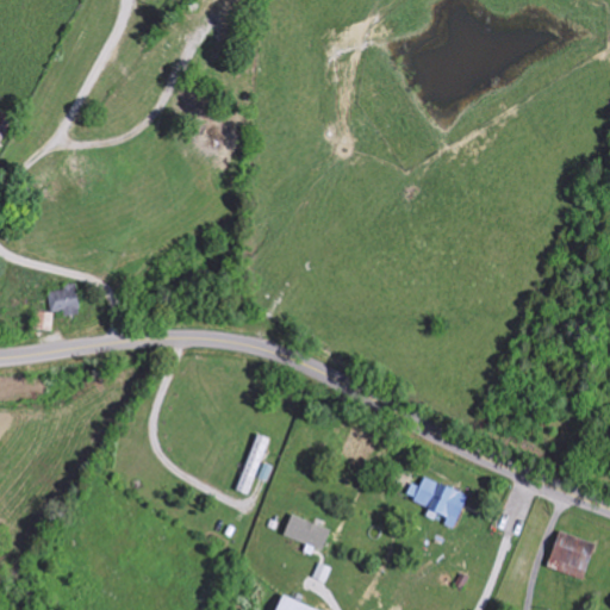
[(229,131),(206,126),(203,144),(225,149),(229,131)]
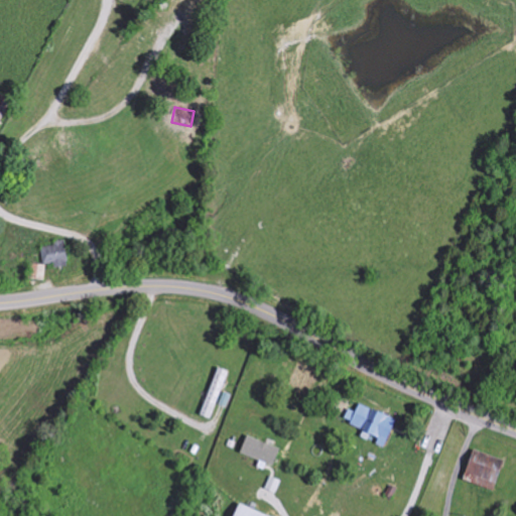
[(53,242),(53,246),(42,247),(43,267),(68,265),(66,241),(53,242)]
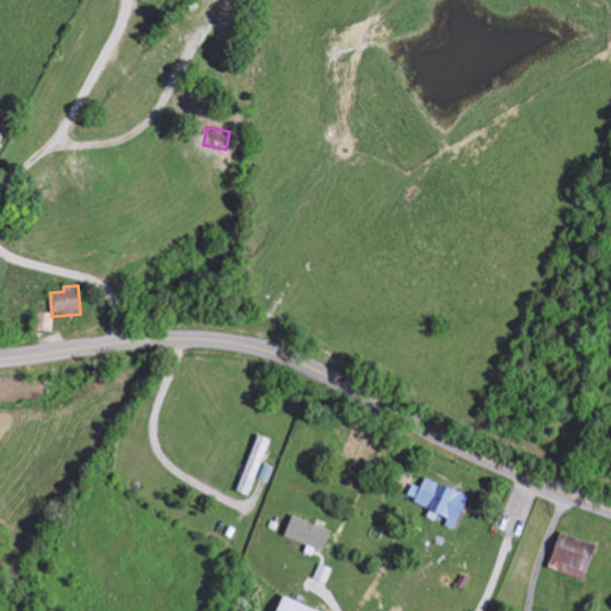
[(55,332),(56,314),(38,313),(37,331),(55,332)]
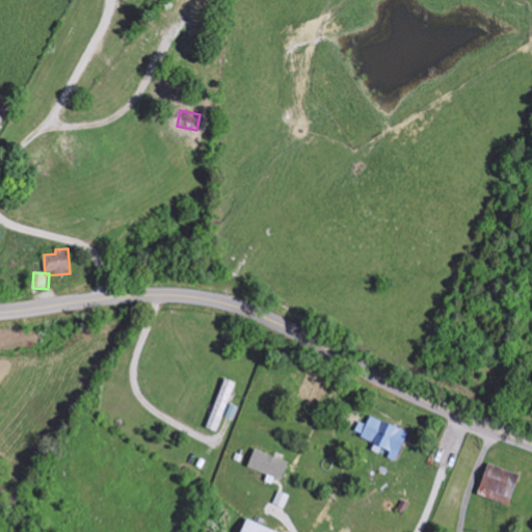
[(207,428),(218,432),(238,383),(225,379),(207,428)]
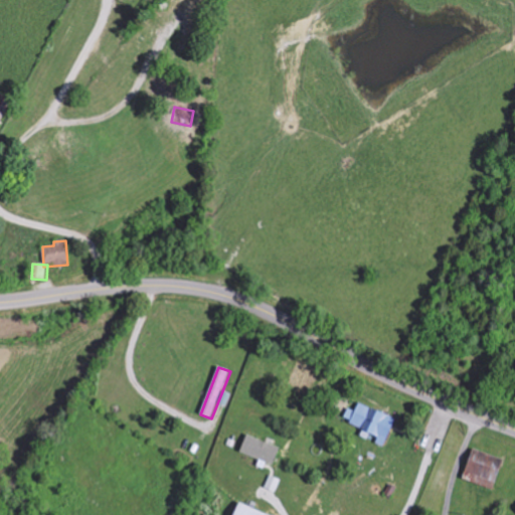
[(385,447),(395,417),(358,403),(355,411),(348,408),(343,420),(363,427),(360,437),(368,440),(369,435),(377,437),(375,444),(385,447)]
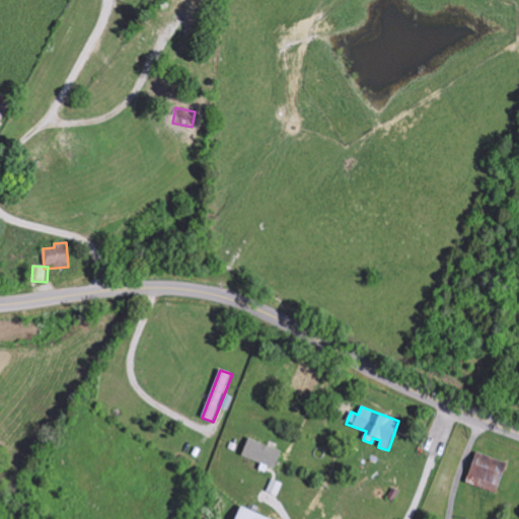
[(241,456),(275,469),(282,452),(248,438),(241,456)]
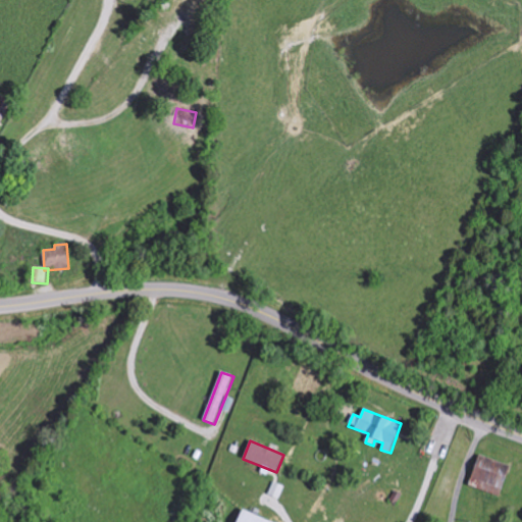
[(468,486),(500,497),(510,465),(479,455),(468,486)]
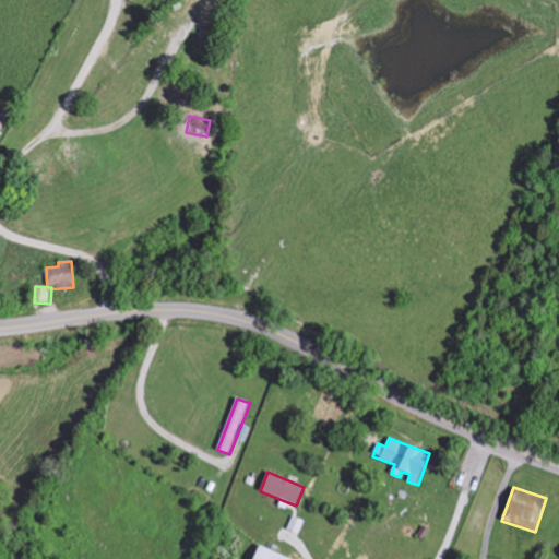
[(252,558),(292,558),(258,546),(252,558)]
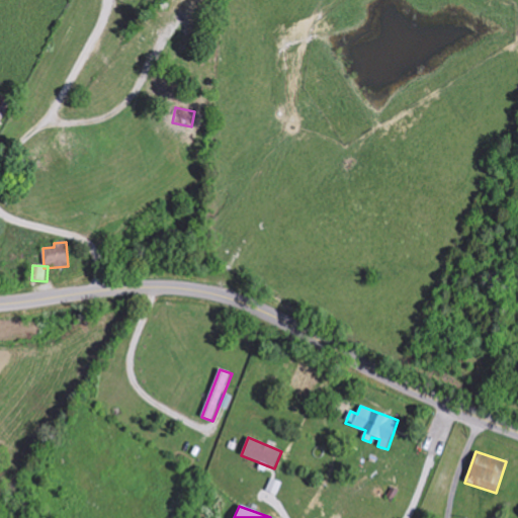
All buildings are outlined.
